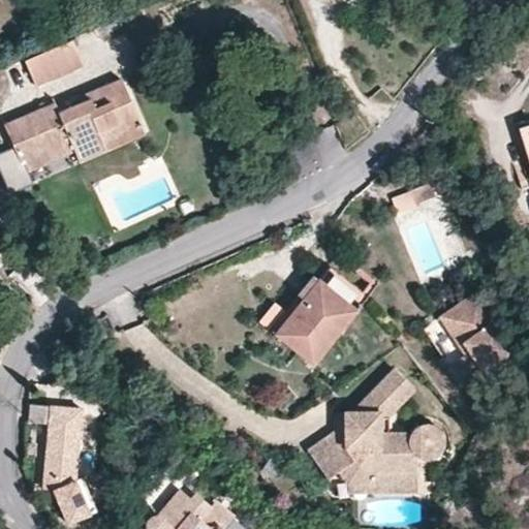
[(71,40),(63,44),(73,69),(82,66),(71,40)]
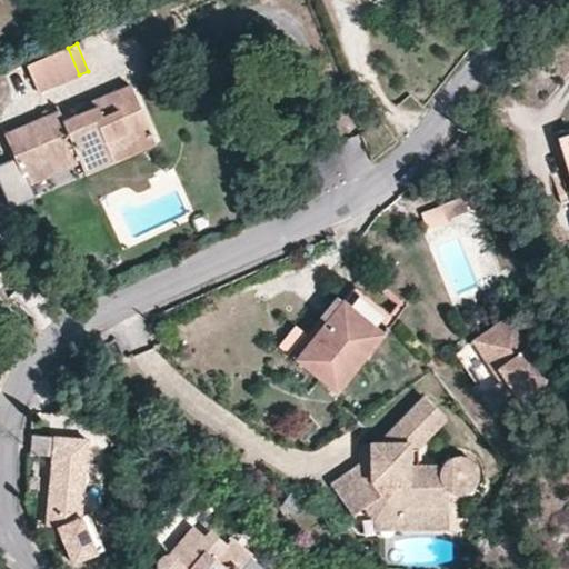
[(68,48),(36,60),(48,88),(79,75),(68,48)]
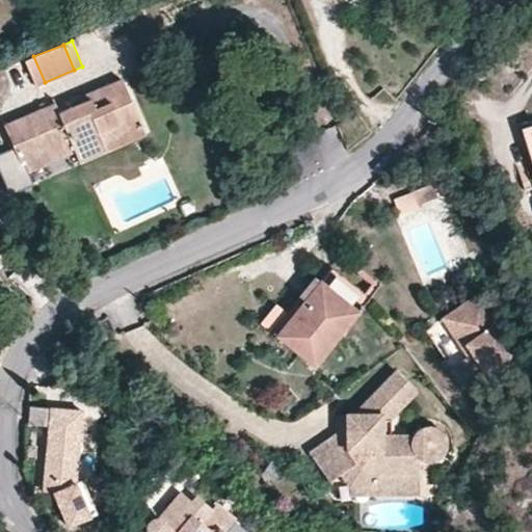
[(45,82),(33,56),(25,60),(35,86),(45,82)]
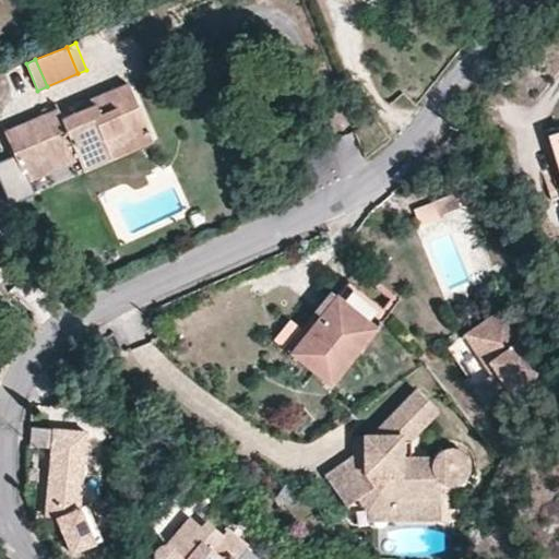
[(123,130),(143,122),(128,84),(91,98),(93,104),(75,111),(60,117),(67,133),(73,149),(79,161),(80,163),(108,151),(100,132),(120,123),(123,130)]
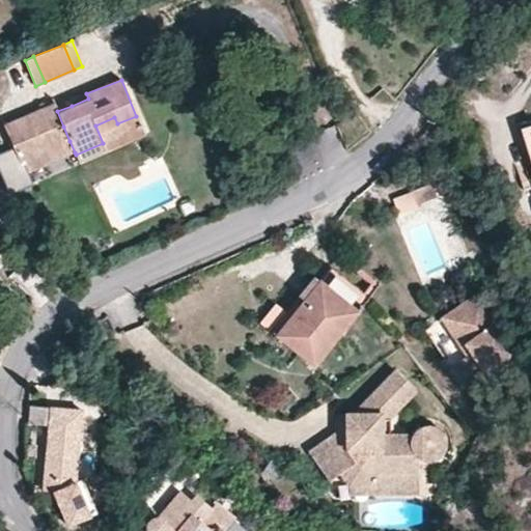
[(68,101),(72,106),(88,99),(86,93),(68,101)]
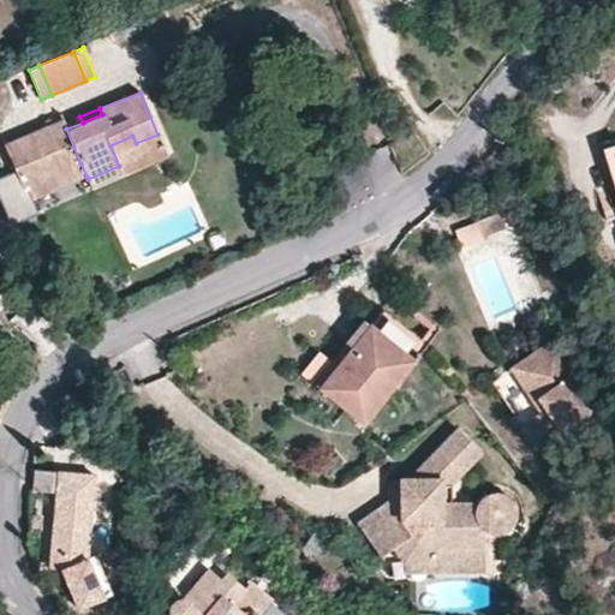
[(66,129),(63,119),(46,125),(51,136),(66,129)]
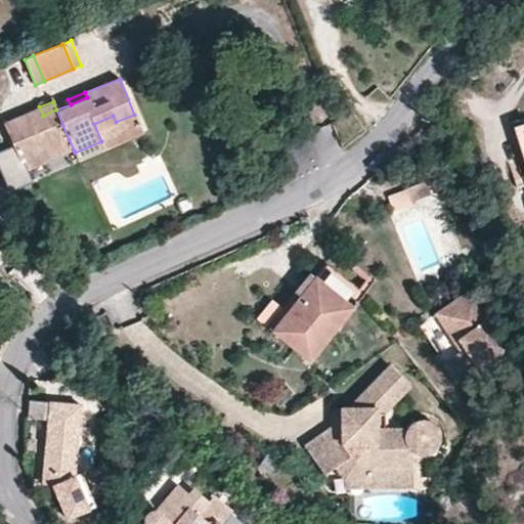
[(43,116),(39,106),(3,123),(20,163),(41,154),(41,149),(69,139),(62,125),(56,110),(43,116)]
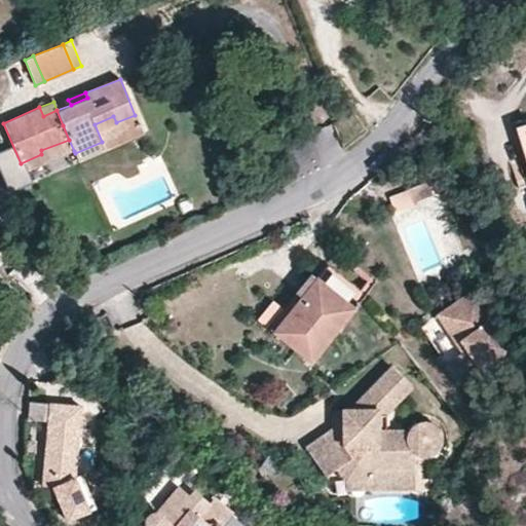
[(75,153),(78,160),(143,134),(135,115),(116,122),(113,116),(95,124),(102,142),(75,153)]
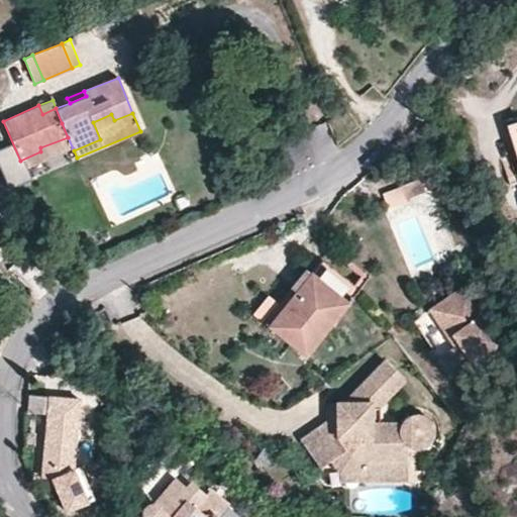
[(516,165),(516,130),(508,132),(516,165)]
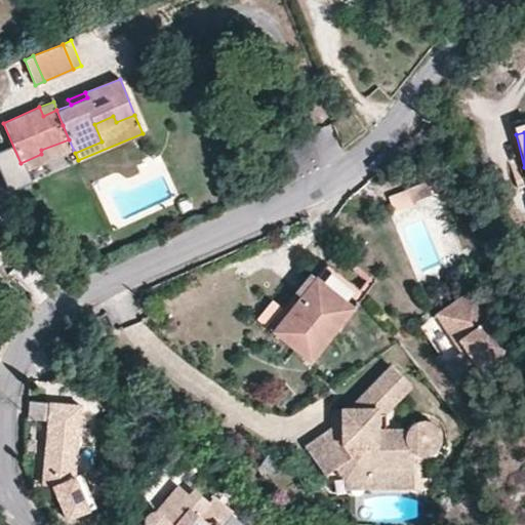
[(41,154),(21,163),(25,171),(74,151),(69,139),(41,150),(41,154)]
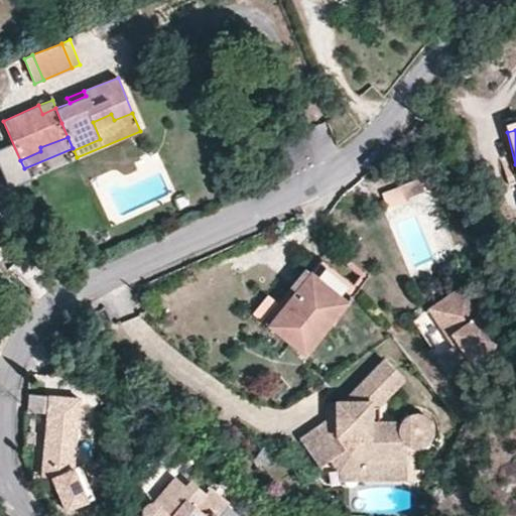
[(416,178),(399,184),(404,200),(421,194),(416,178)]
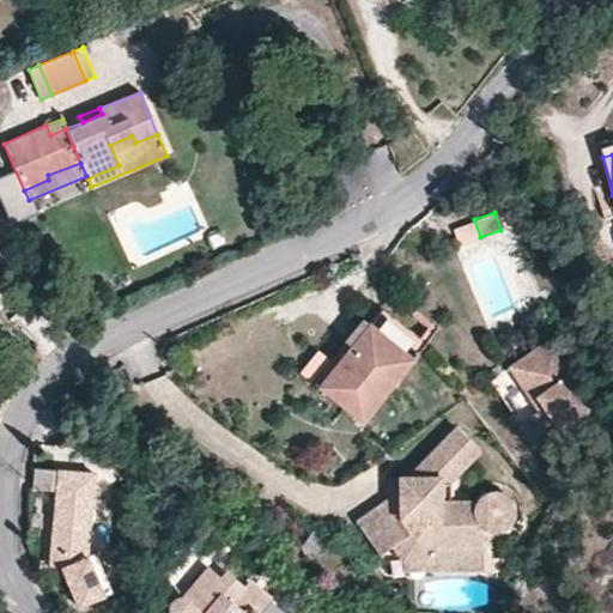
[(378,311),(366,327),(410,363),(423,347),(378,311)]
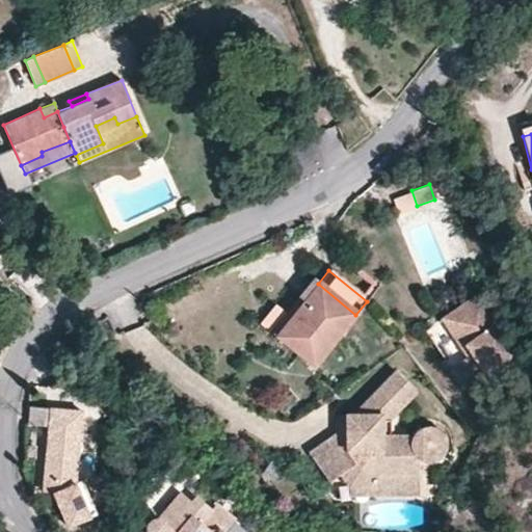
[(355,315),(318,284),(274,336),(313,367),(355,315)]
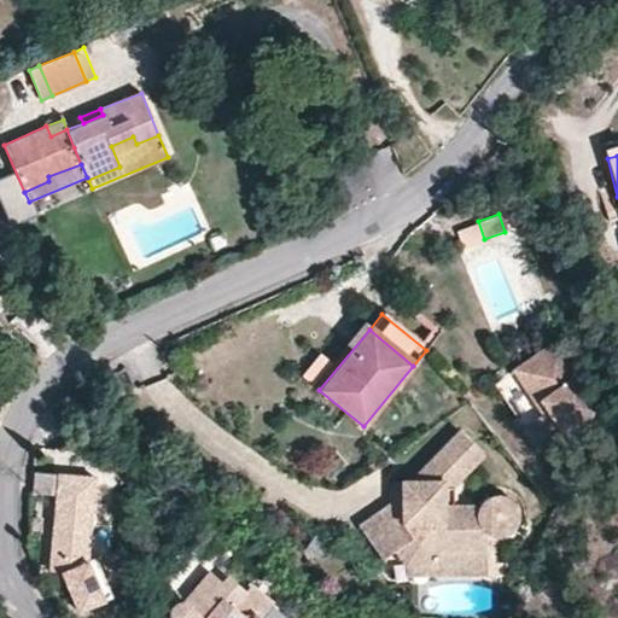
[(506,372),(512,380),(558,349),(547,337),(506,372)]
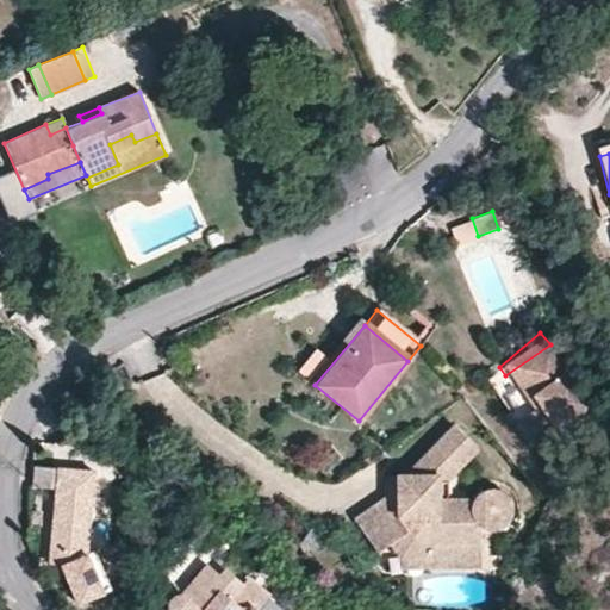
[(551,344),(505,375),(526,398),(530,392),(537,403),(533,408),(515,423),(531,443),(584,397),(561,369),(567,363),(551,344)]
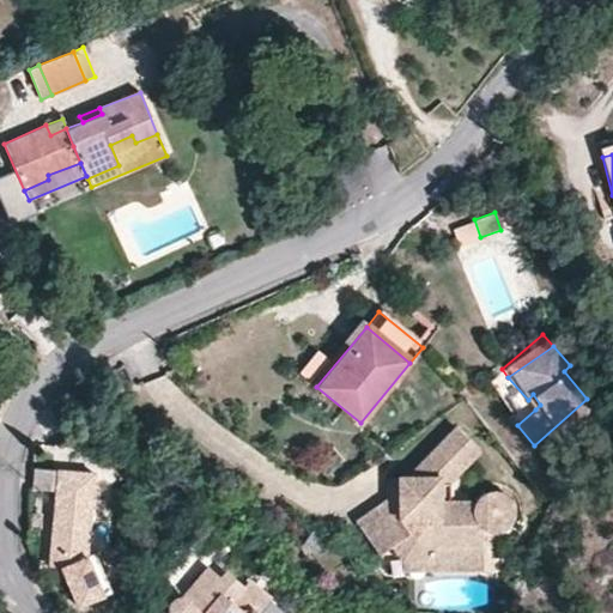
[(533,394),(528,400),(535,410),(540,405),(533,394)]
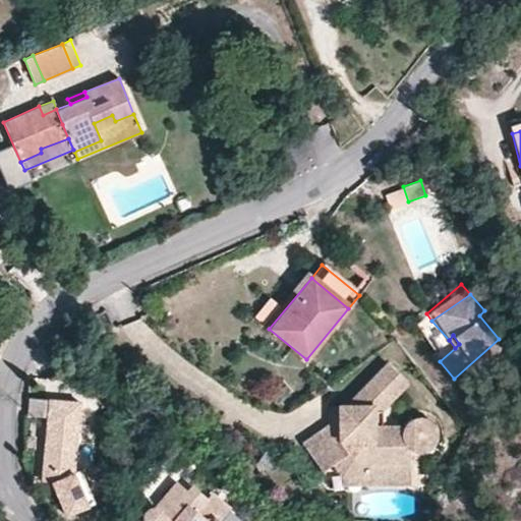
[(371,418),(381,409),(406,386),(387,366),(344,406),(338,408),(338,424),(330,424),(302,445),(321,472),(331,464),(342,479),(359,477),(359,467),(409,467),(409,453),(415,455),(424,455),(431,449),(437,441),(437,432),(432,423),(424,418),(414,417),(406,422),(400,429),(382,428),(372,428),(371,418)]
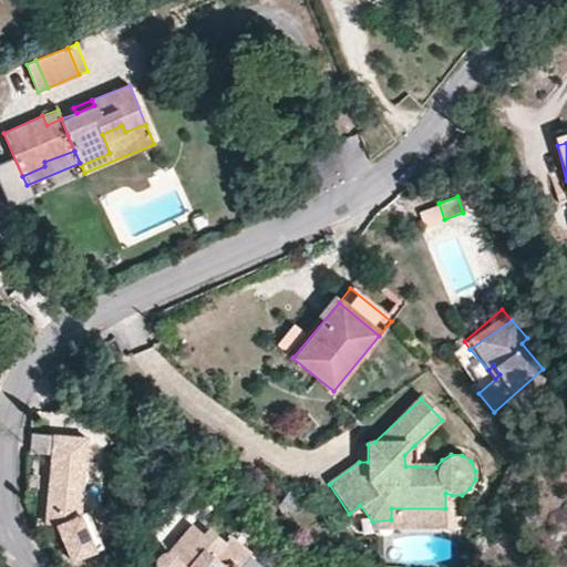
[(76,516),(85,439),(52,434),(43,512),(54,513),(53,525),(69,560),(91,550),(76,516)]
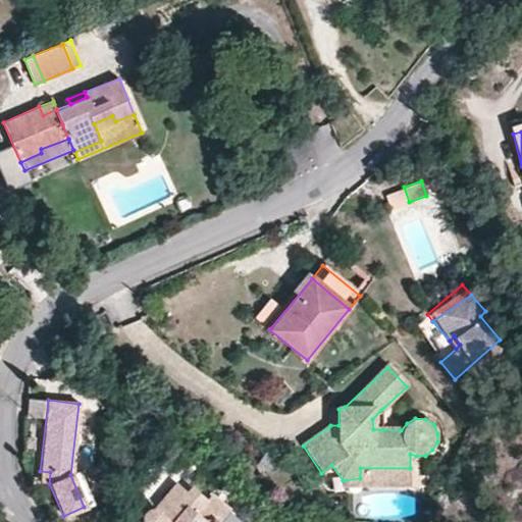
[(382,429),(381,410),(372,419),(373,429),(382,429)]
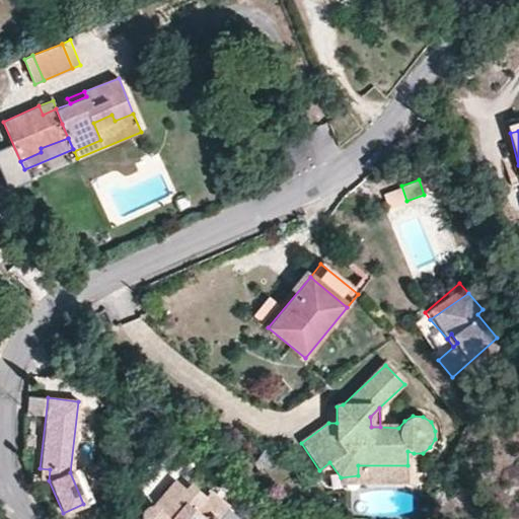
[(358,475),(341,477),(340,488),(408,486),(408,465),(358,465),(358,475)]
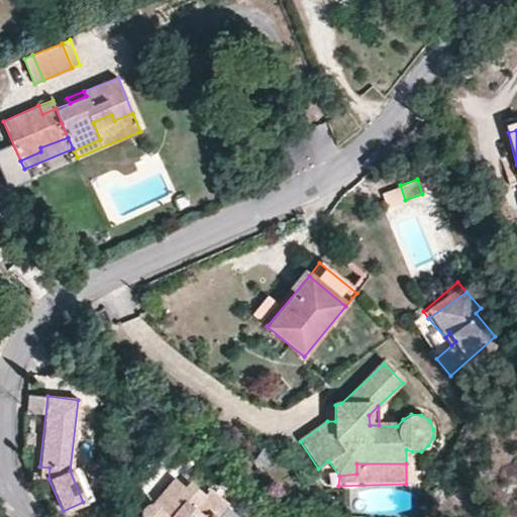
[(48,479),(49,468),(39,467),(38,478),(48,479)]
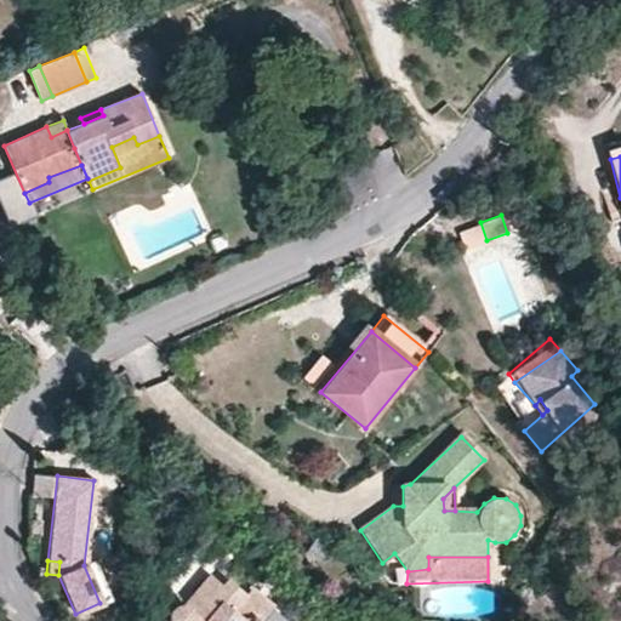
[(209,576),(197,591),(203,599),(194,609),(189,607),(184,604),(180,605),(176,609),(172,613),(171,619),(171,620),(255,620),(252,619),(244,617),(233,607),(244,593),(227,579),(222,585),(209,576)]
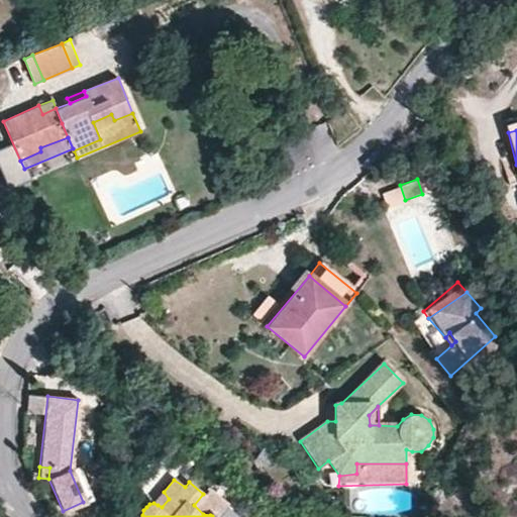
[(169,499),(164,492),(153,503),(158,505),(162,507),(169,499)]
